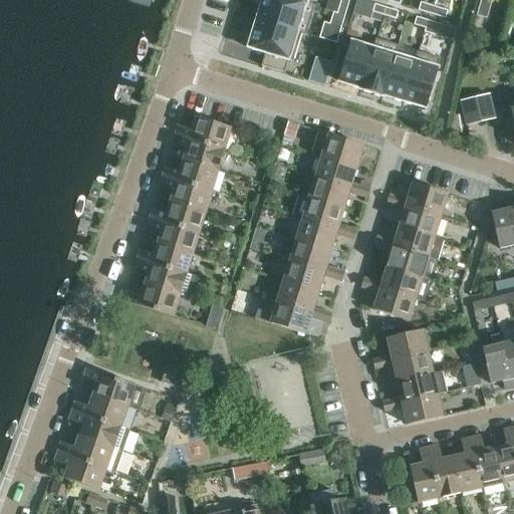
[(299,0),(264,0),(259,18),(299,30),(308,3),(299,0)]
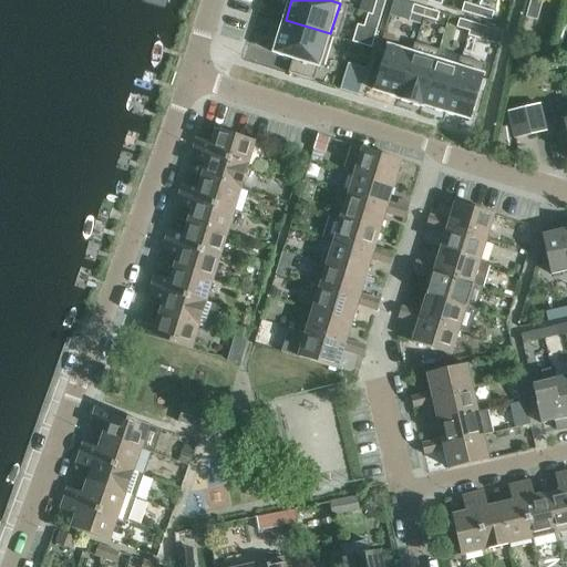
[(385,1),(382,0),(375,0),(372,13),(381,16),(385,1)]
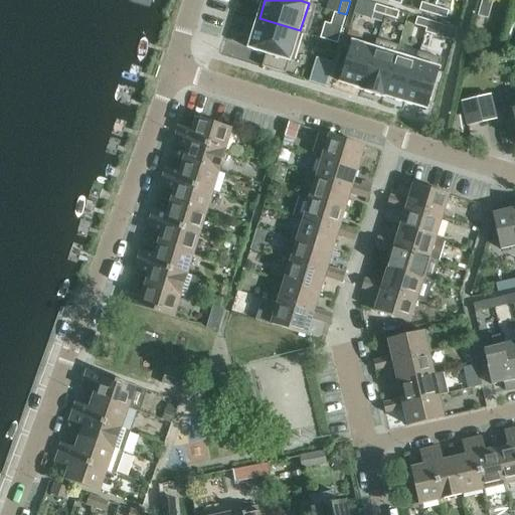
[(402,3),(391,0),(390,0),(388,7),(399,11),(402,3)]
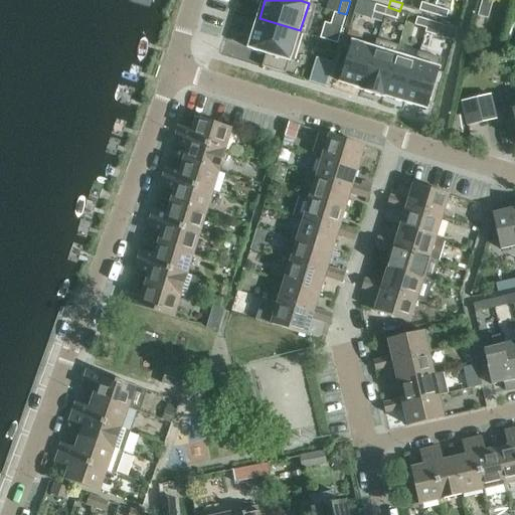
[(432,12),(420,9),(418,16),(430,20),(432,12)]
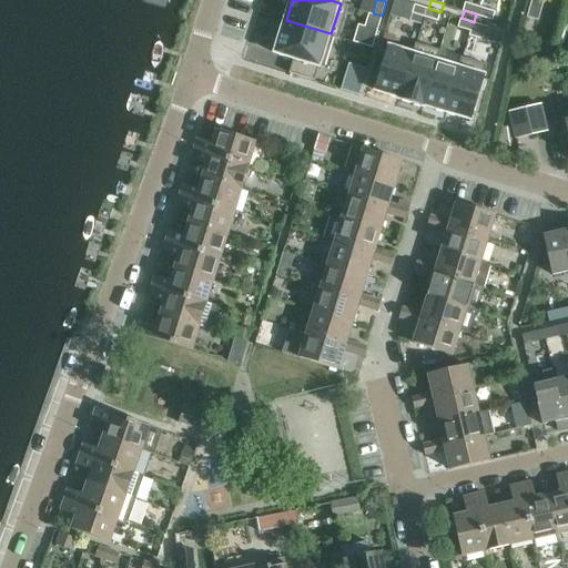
[(425,16),(413,12),(411,20),(423,24),(425,16)]
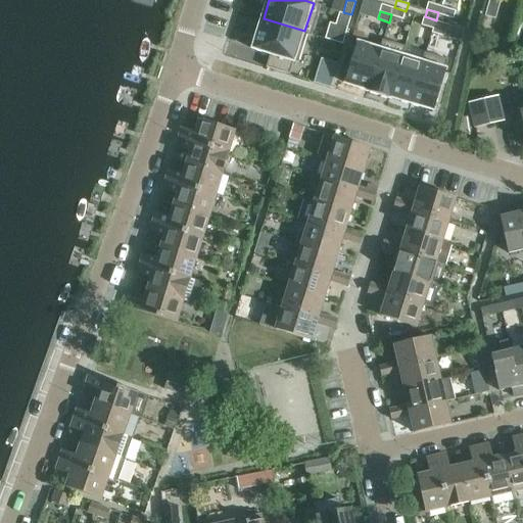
[(351,14),(343,12),(339,26),(347,29),(351,14)]
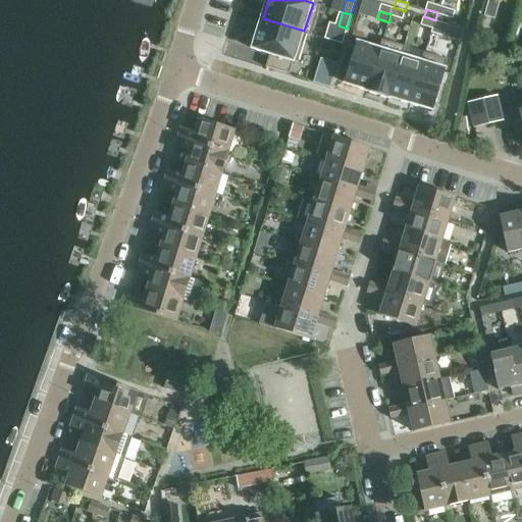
[(450,16),(437,12),(435,20),(448,23),(450,16)]
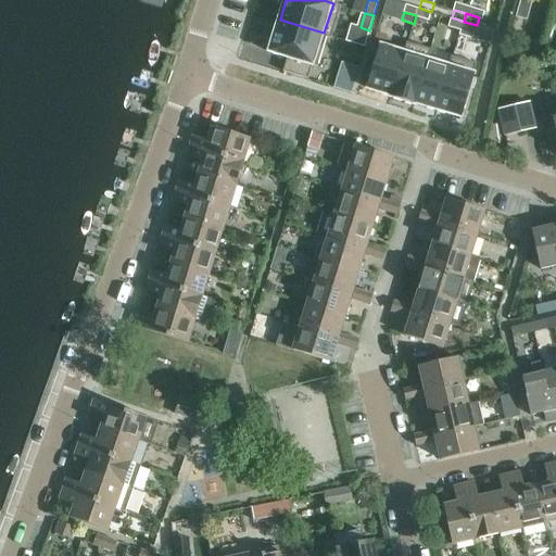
[(429,20),(416,15),(414,24),(427,27),(429,20)]
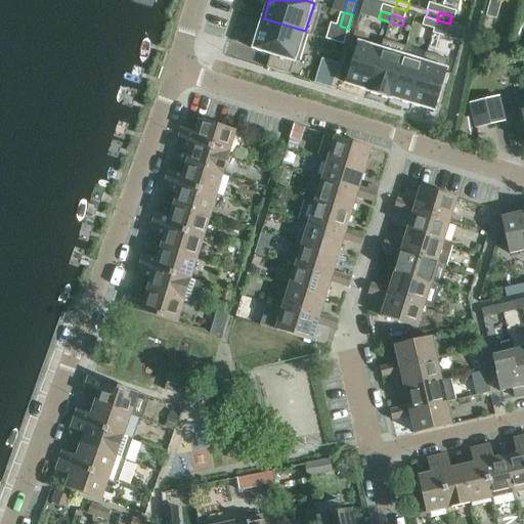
[(305,31),(264,18),(255,46),(272,51),(267,66),(292,73),(296,58),(305,31)]
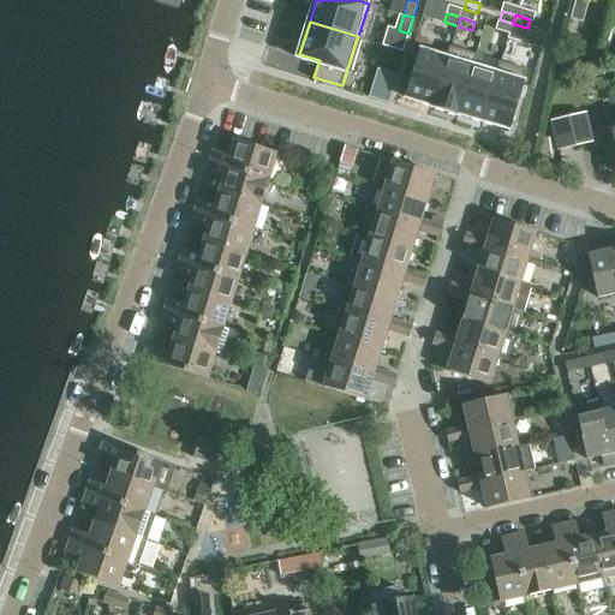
[(511,33),(496,28),(494,37),(507,41),(511,33)]
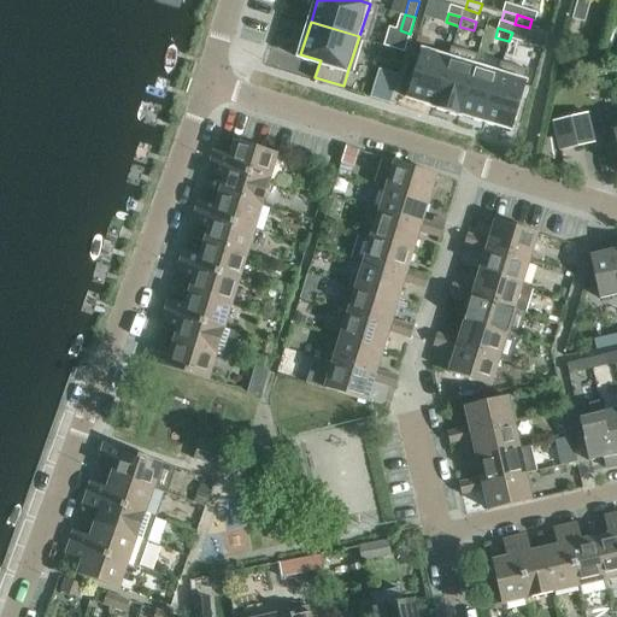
[(526,36),(512,33),(509,41),(523,46),(526,36)]
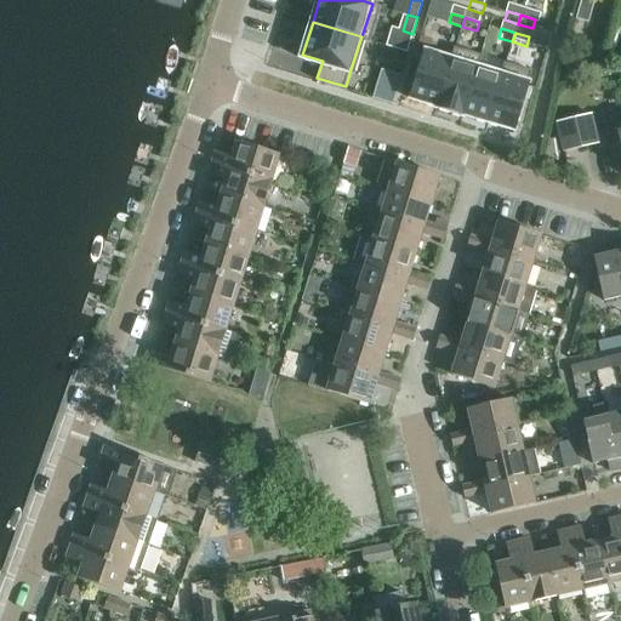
[(437,106),(450,66),(425,58),(411,98),(437,106)]
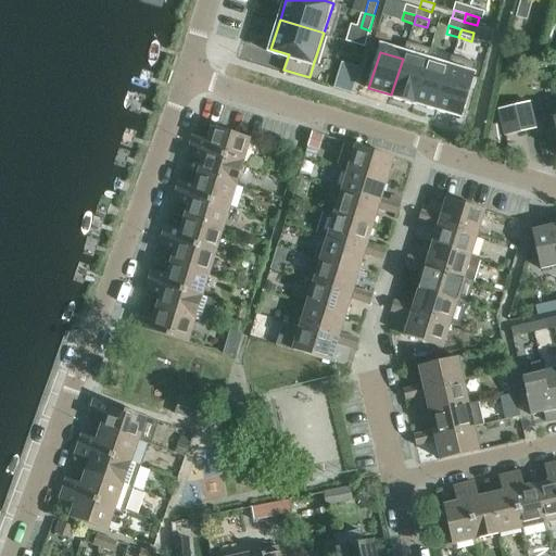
[(425,65),(403,59),(391,95),(391,96),(413,103),(413,102),(425,65)]
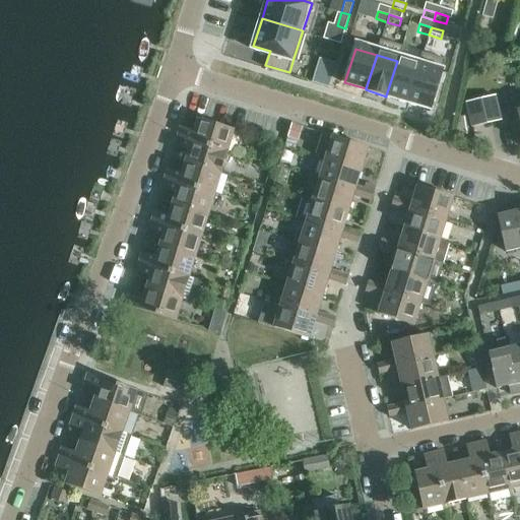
[(321,57),(314,79),(329,84),(336,62),(321,57)]
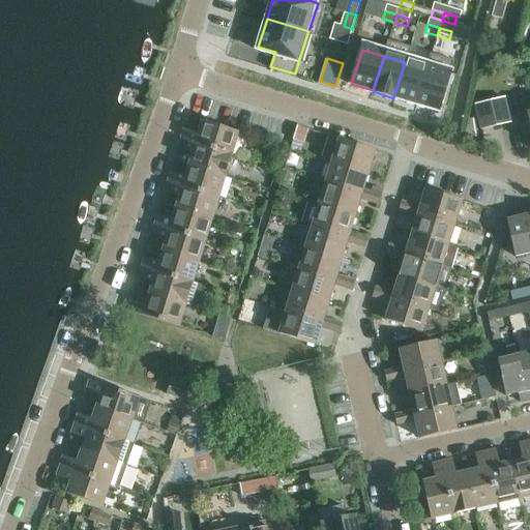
[(427,69),(405,62),(393,97),(415,104),(427,69)]
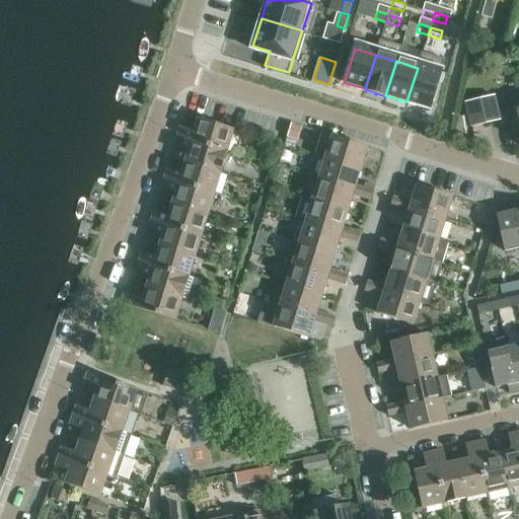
[(439,74),(418,68),(406,101),(428,107),(439,74)]
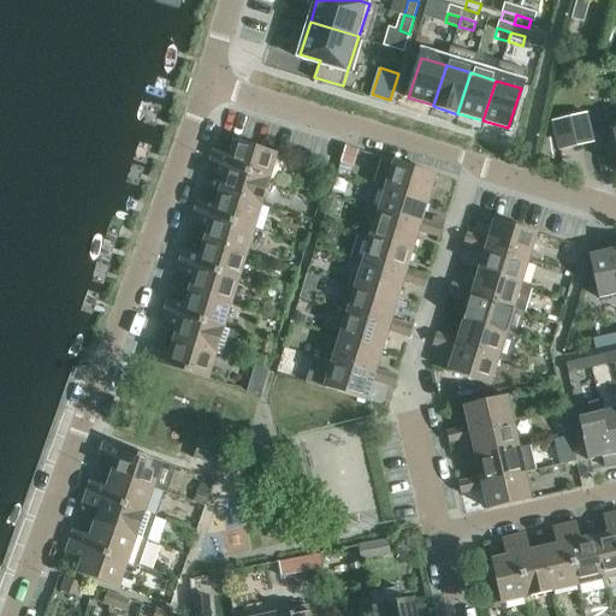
[(615,158),(615,113),(606,117),(609,128),(591,132),(593,142),(611,138),(615,158)]
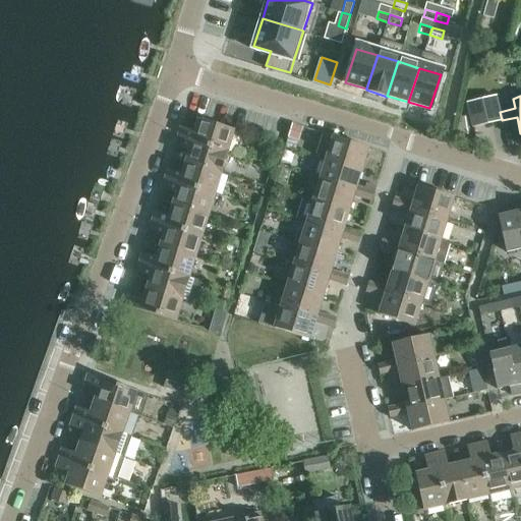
[(467,104),(472,127),(502,120),(500,112),(496,97),(467,104)]
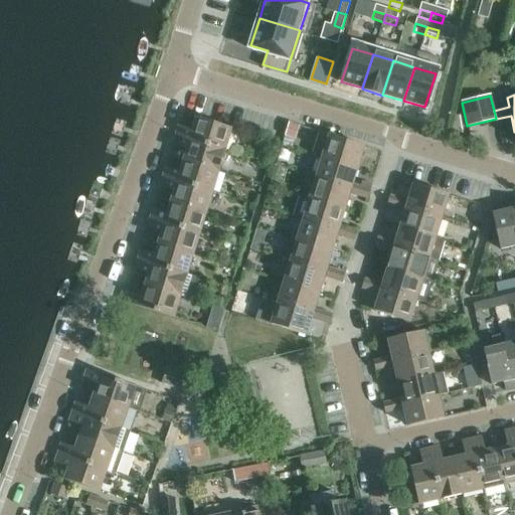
[(179,126),(176,135),(224,150),(231,129),(196,118),(193,131),(179,126)]
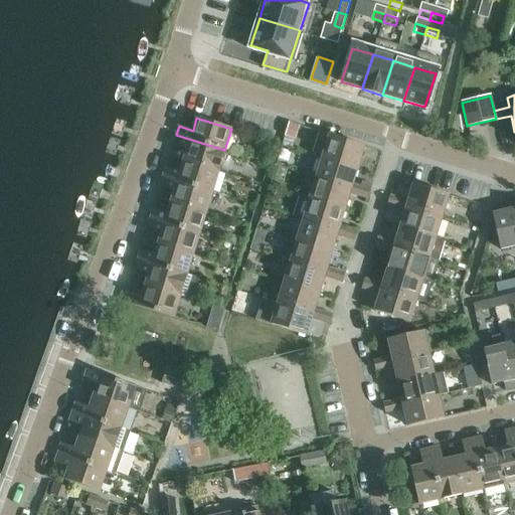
[(286,133),(295,136),(298,126),(289,123),(286,133)]
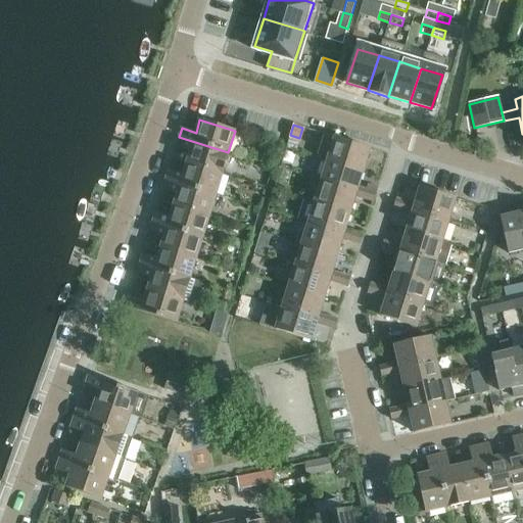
[(324,135),(318,156),(363,170),(370,148),(324,135)]
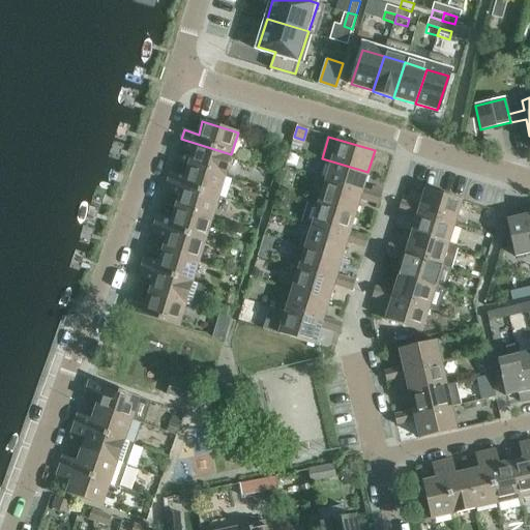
[(193,154),(189,165),(225,176),(231,154),(181,139),(178,149),(193,154)]
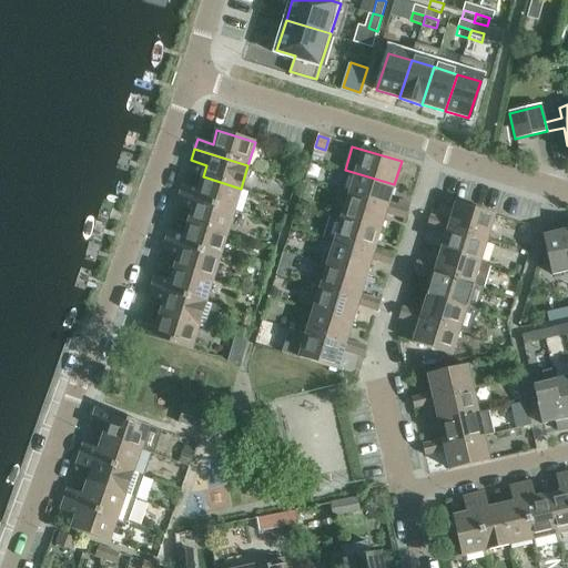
[(337,193),(348,196),(387,208),(385,213),(395,216),(397,206),(388,203),(394,184),(345,170),(337,193)]
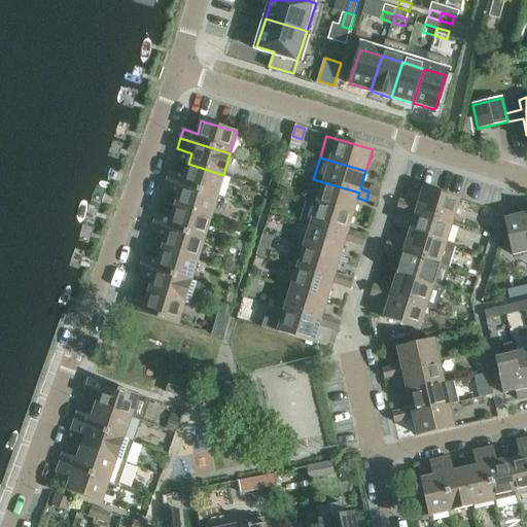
[(170,172),(167,181),(217,196),(223,175),(188,164),(184,176),(170,172)]
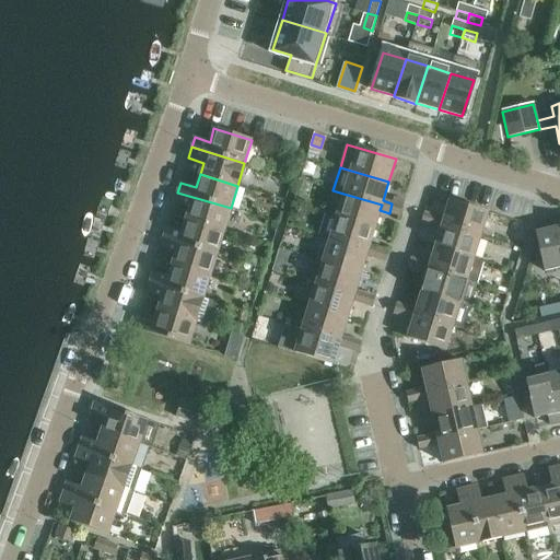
[(189,208),(186,220),(223,231),(231,208),(177,193),(174,203),(189,208)]
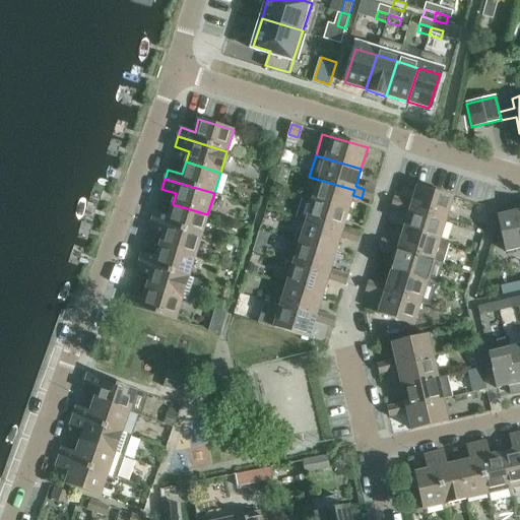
[(319,180),(313,201),(347,211),(352,195),(354,190),(319,180)]
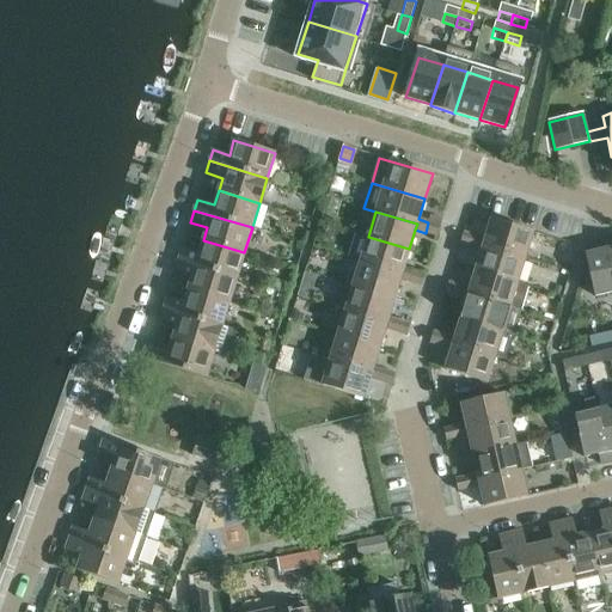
[(532,232),(491,219),(485,239),(484,244),(525,257),(532,232)]
